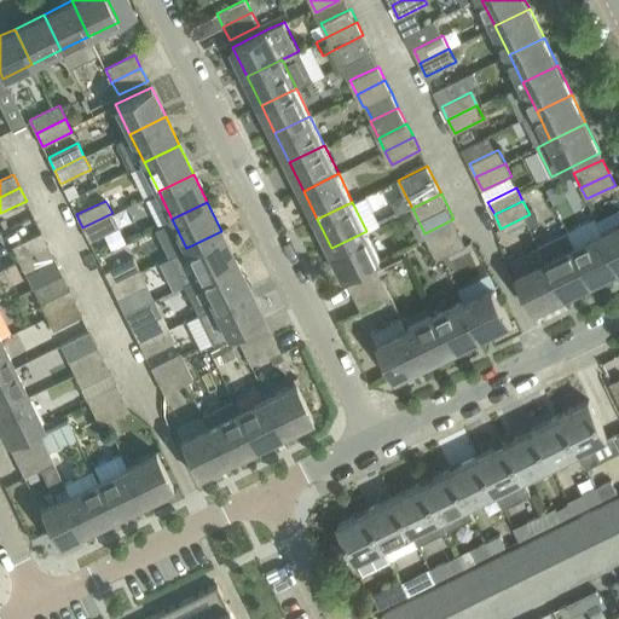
[(90,241),(111,231),(119,227),(113,213),(82,227),(90,241)]
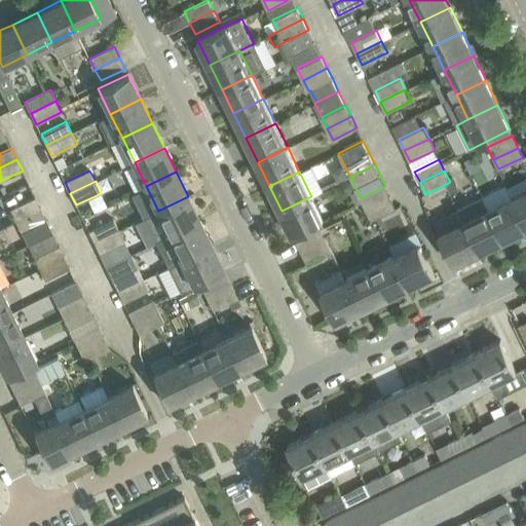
[(365,210),(390,196),(385,186),(361,198),(360,198),(365,210)]
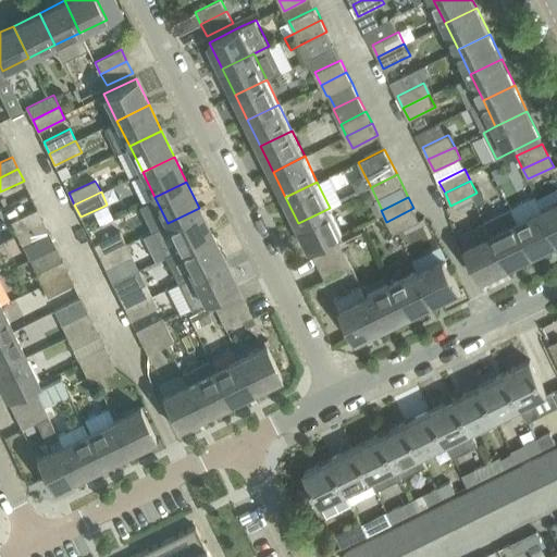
[(556,201),(543,209),(556,237),(556,201)]
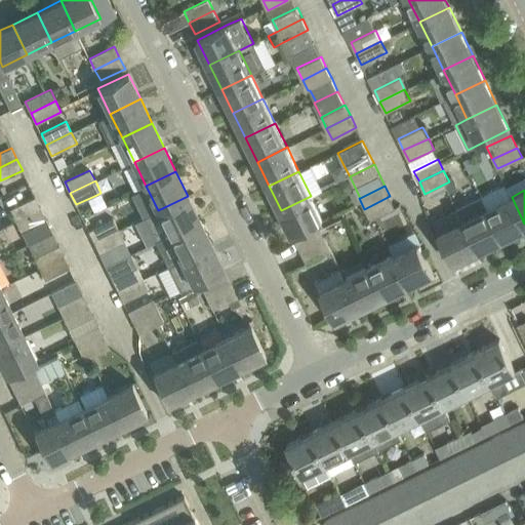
[(169,235),(199,219),(188,196),(158,210),(169,235)]
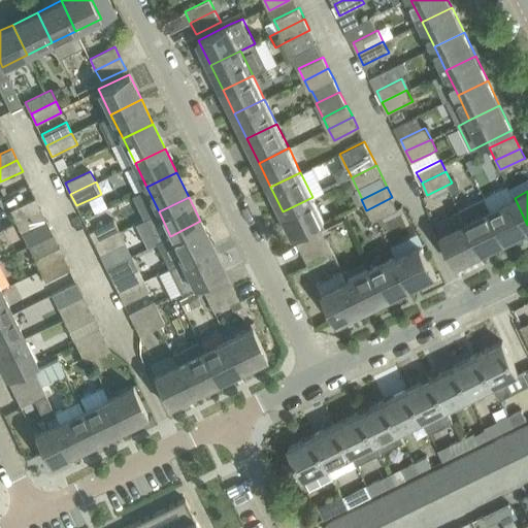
[(295,236),(314,228),(325,222),(312,197),(283,211),(295,236)]
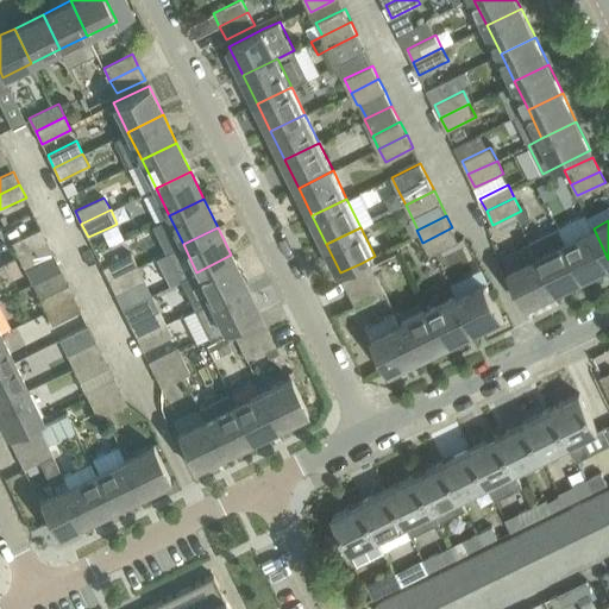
[(438,252),(458,240),(452,227),(422,243),(429,256),(438,252)]
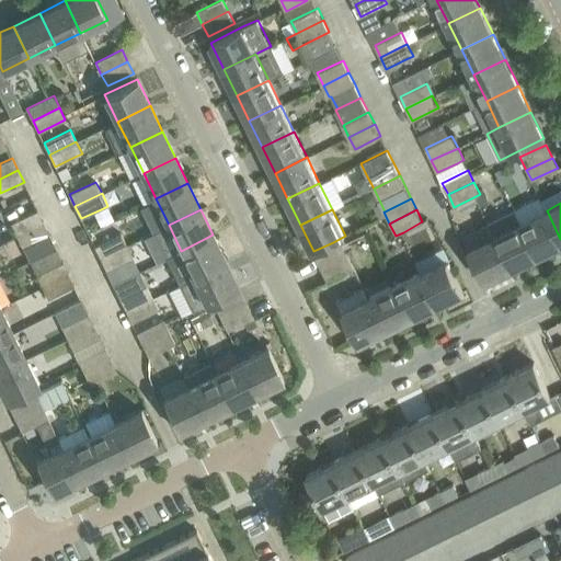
[(536,255),(521,224),(514,209),(488,222),(495,236),(511,267),(536,255)]
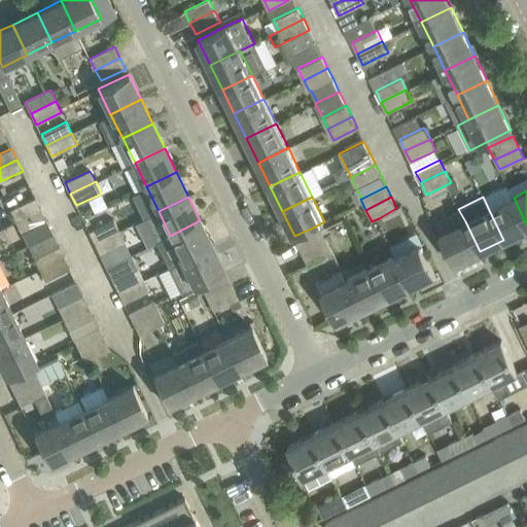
[(15,220),(41,209),(35,198),(10,210),(15,220)]
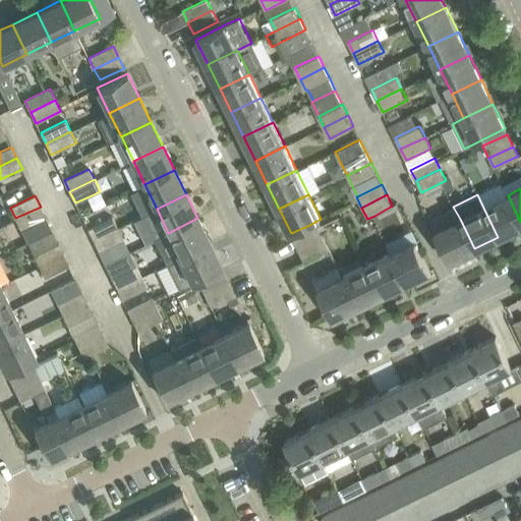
[(498,237),(520,225),(520,222),(508,195),(483,208),(498,237)]
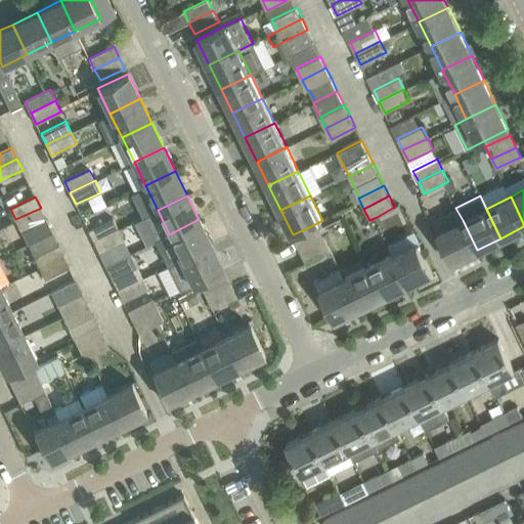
[(22,230),(46,218),(41,208),(15,219),(22,230)]
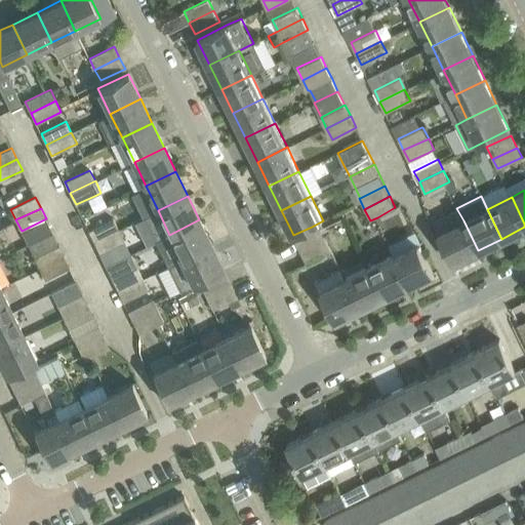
[(135,220),(148,245),(166,236),(155,211),(135,220)]
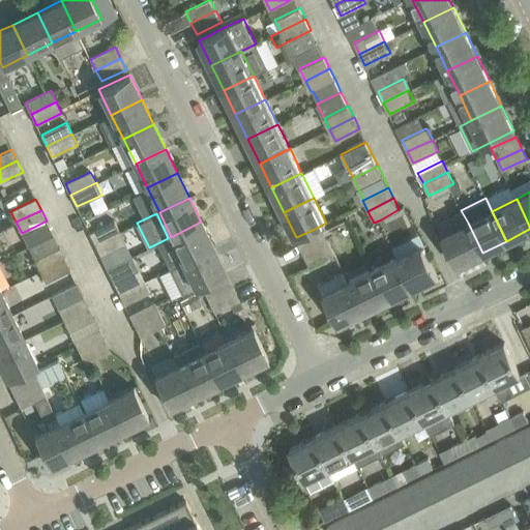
[(95,244),(120,232),(114,221),(89,233),(95,244)]
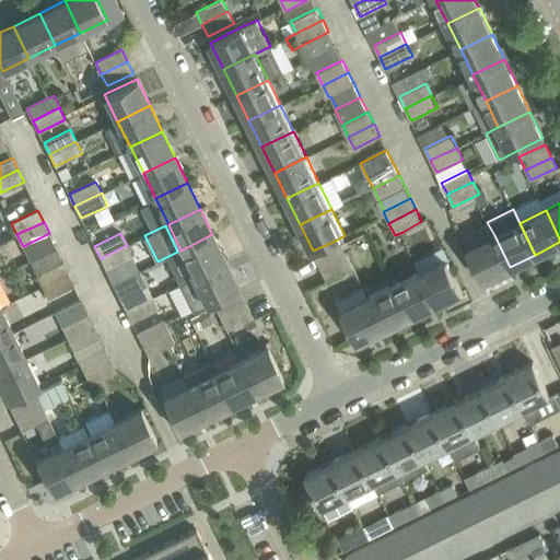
[(194,276),(225,260),(212,234),(181,251),(194,276)]
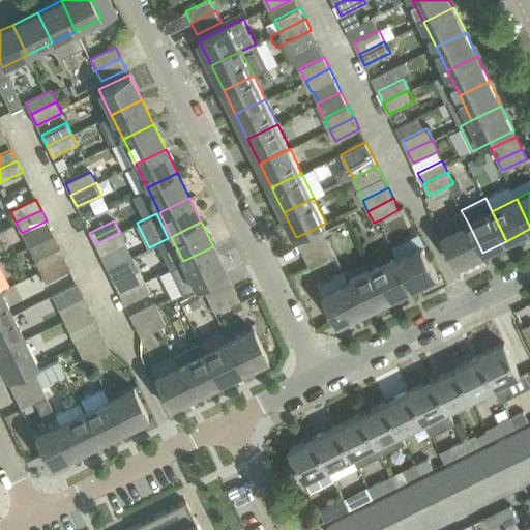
[(458,265),(482,253),(468,223),(442,235),(458,265)]
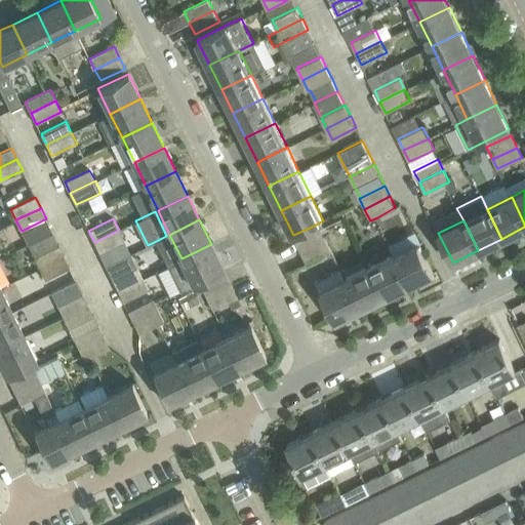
[(99,253),(118,244),(124,241),(119,230),(94,242),(99,253)]
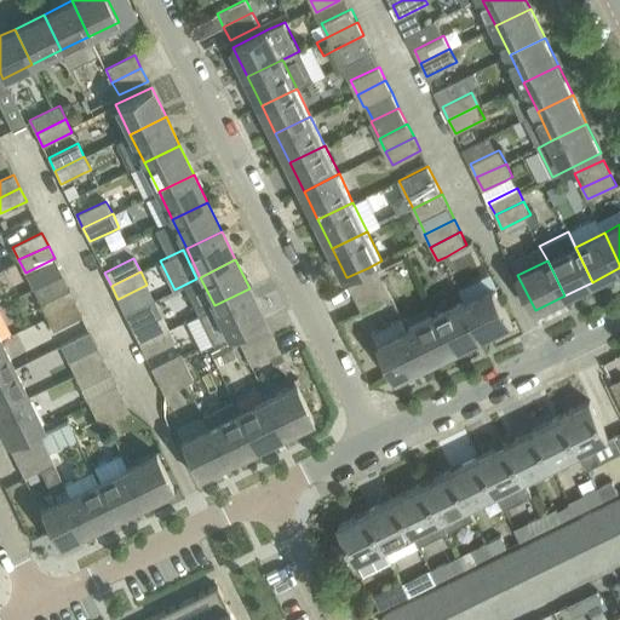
[(355,298),(384,283),(378,271),(349,287),(355,298)]
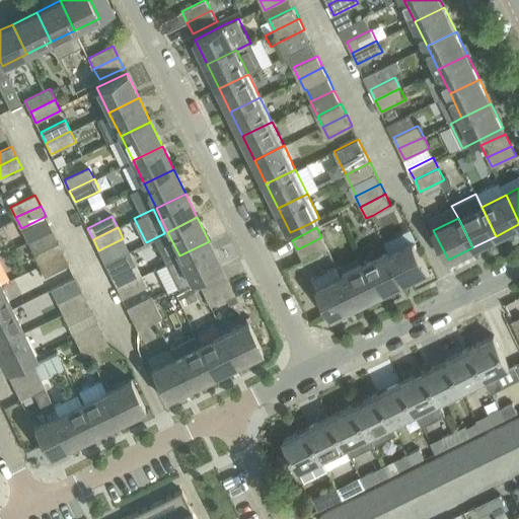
[(321,237),(297,249),(302,261),(327,248),(321,237)]
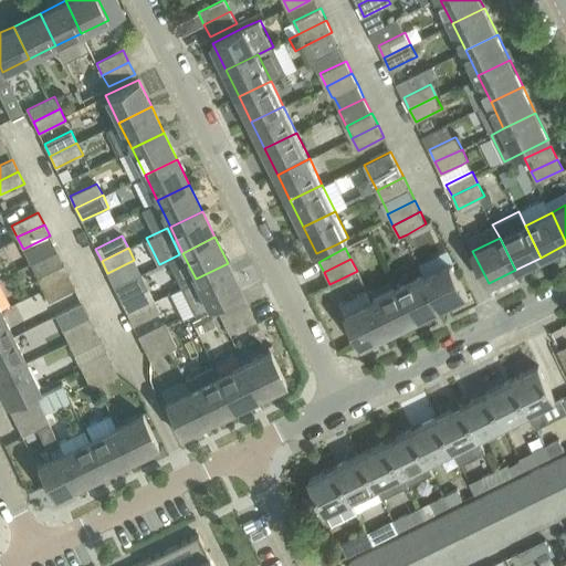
[(425,275),(440,307),(467,294),(451,262),(425,275)]
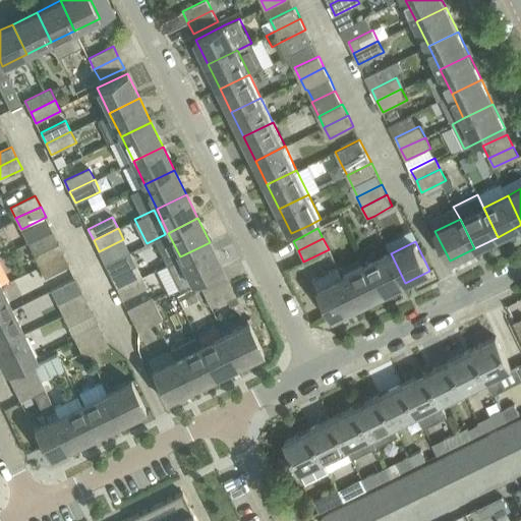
[(192,282),(222,267),(210,242),(180,256),(192,282)]
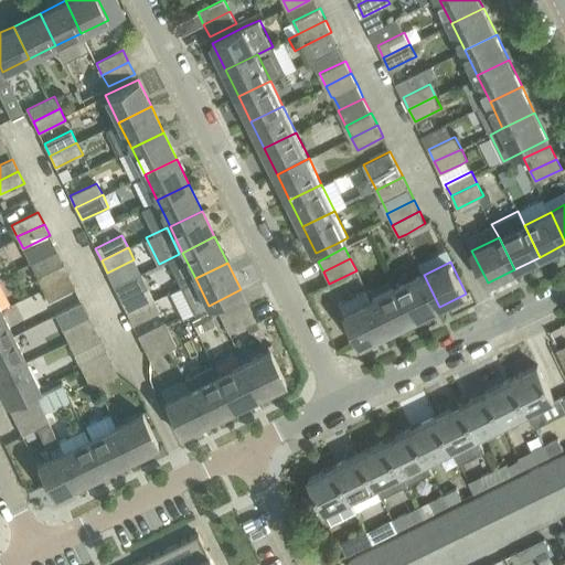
[(43,289),(70,276),(63,264),(36,277),(43,289)]
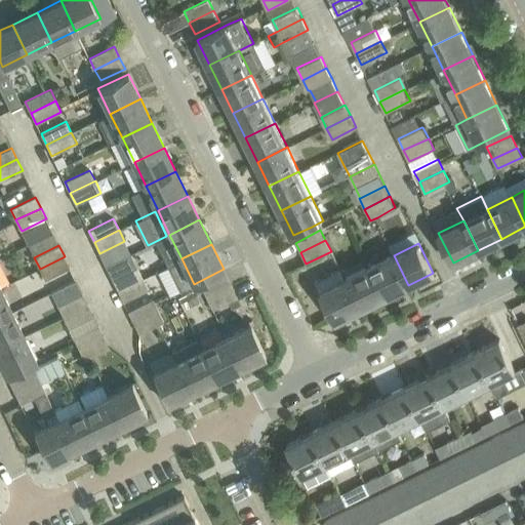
[(385,296),(408,285),(394,255),(369,267),(385,296)]
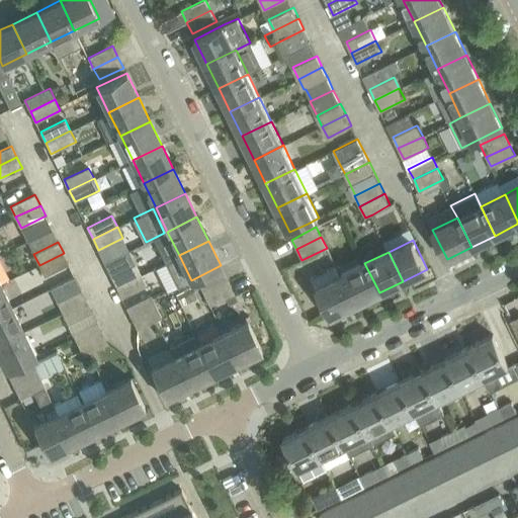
[(45,276),(69,264),(64,253),(39,265),(45,276)]
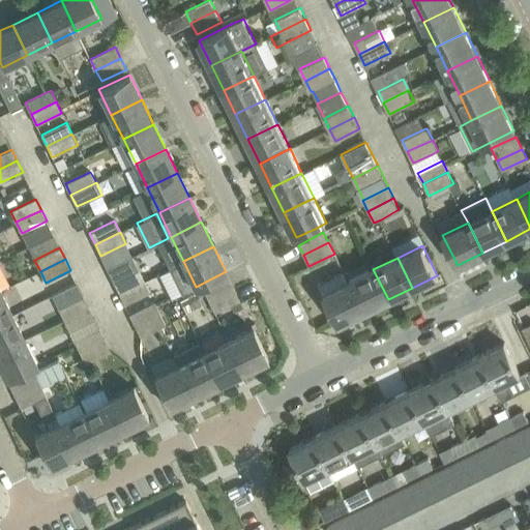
[(119,293),(144,281),(139,269),(114,282),(119,293)]
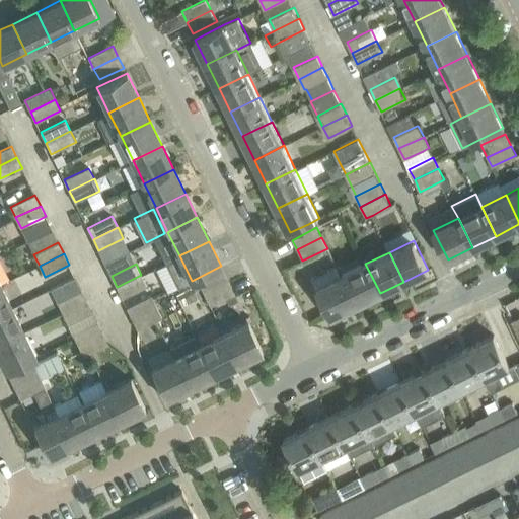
[(356,305),(380,293),(365,264),(342,276),(356,305)]
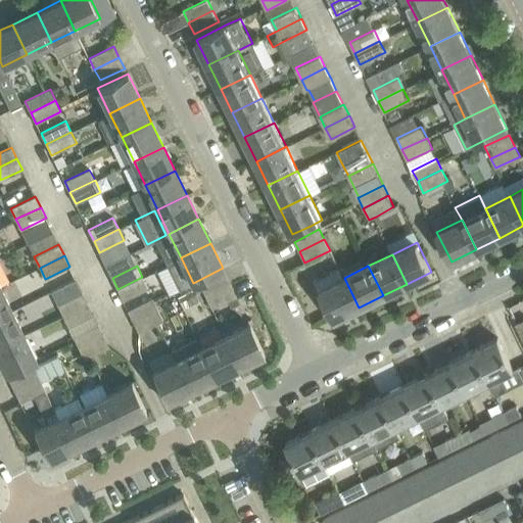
[(359,307),(344,278),(339,269),(315,281),(320,290),(319,290),(334,320),(359,307)]
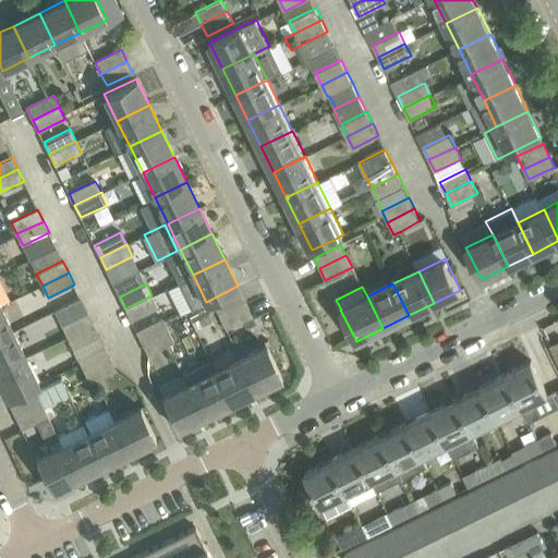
[(220,316),(246,304),(241,293),(215,305),(220,316)]
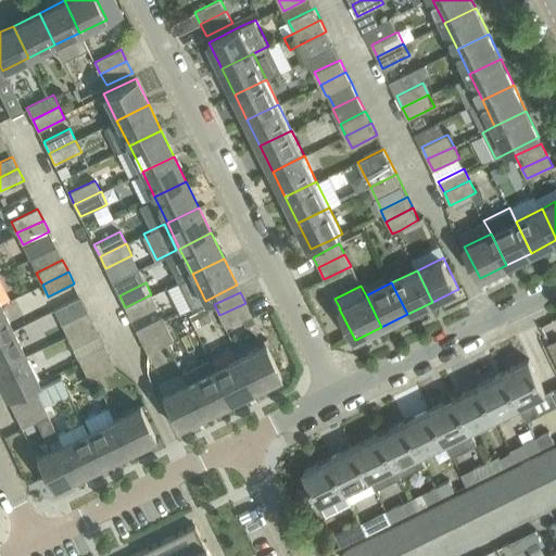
[(130,319),(150,310),(158,306),(151,294),(125,307),(130,319)]
